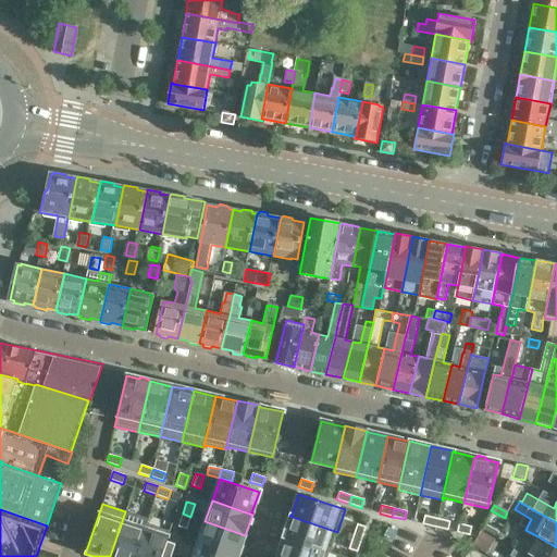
[(134,556),(146,523),(145,523),(144,529),(123,521),(126,511),(125,511),(110,556),(134,556)]
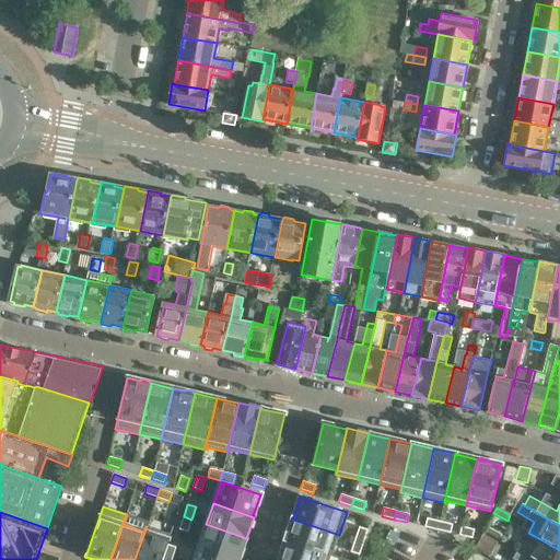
[(187,532),(191,520),(184,516),(179,529),(187,532)]
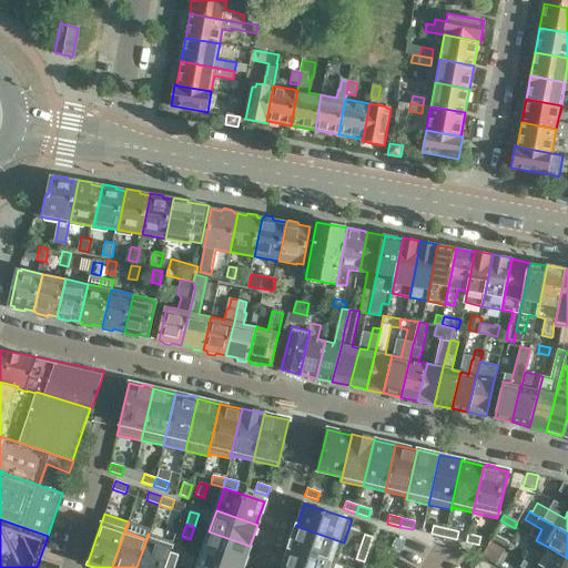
[(344,544),(344,543),(295,526),(288,547),(335,563),(342,543),(344,544)]
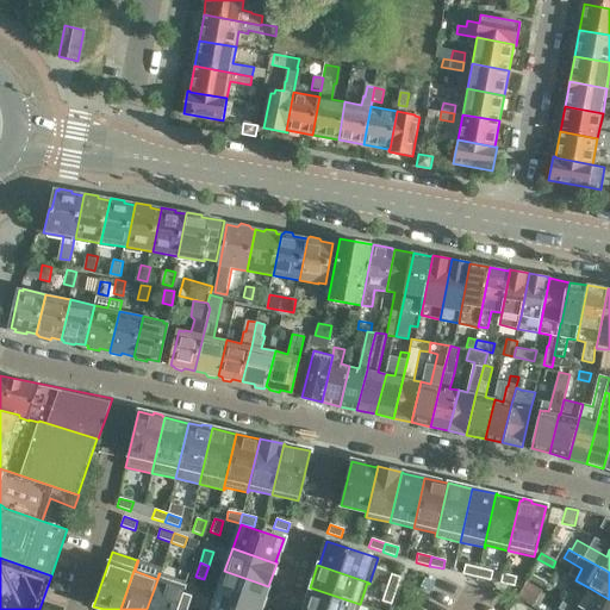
[(477,577),(479,568),(465,565),(462,573),(477,577)]
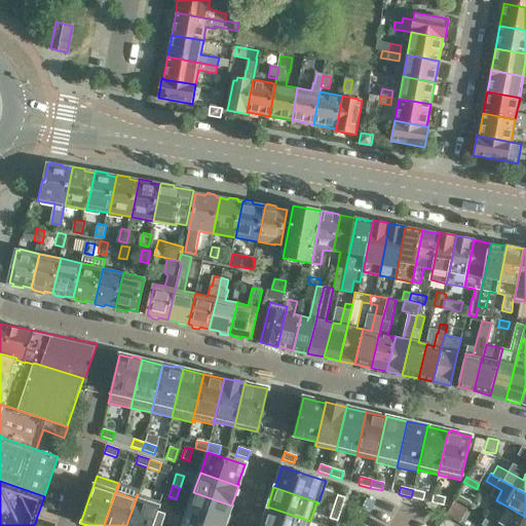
[(422,500),(424,492),(413,490),(411,497),(422,500)]
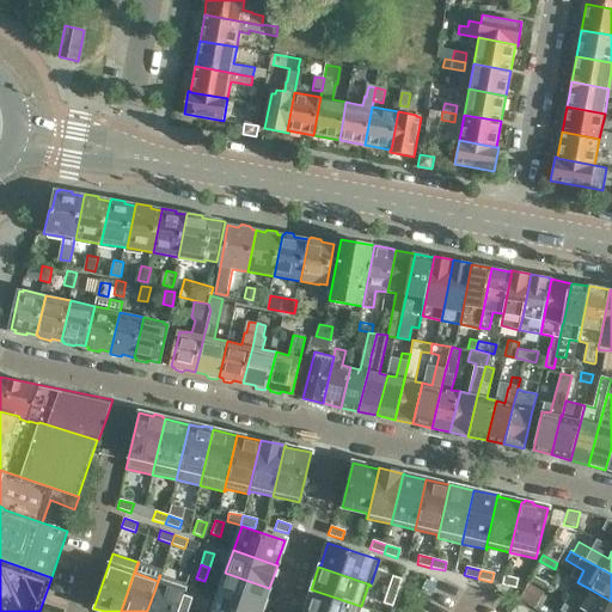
[(261,611),(268,588),(269,589),(269,588),(225,573),(218,595),(213,593),(212,594),(261,611)]
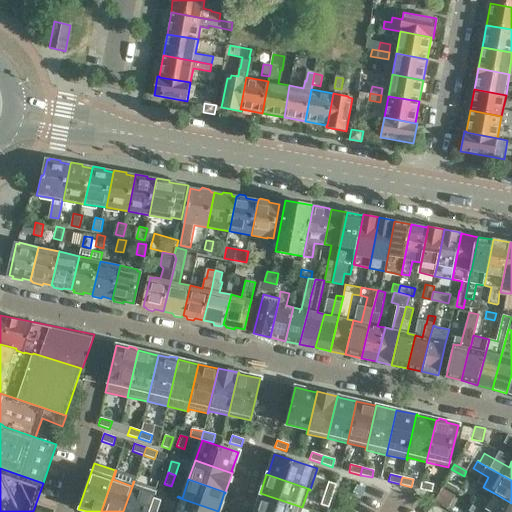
[(147,511),(156,489),(134,481),(123,511),(147,511)]
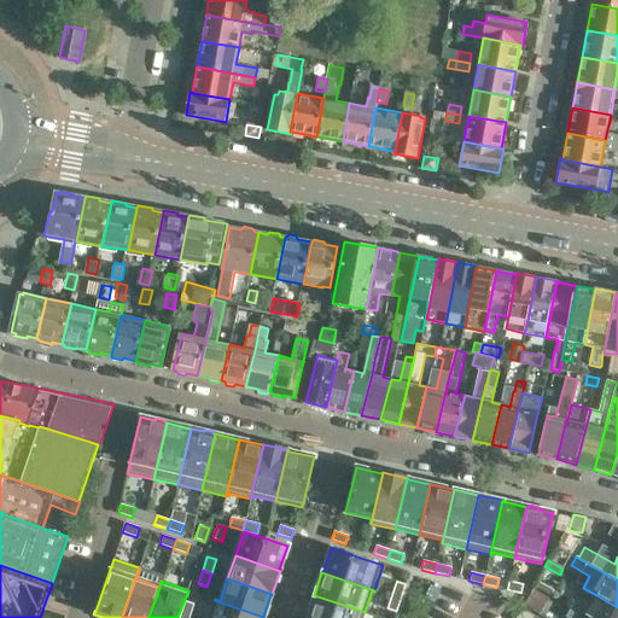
[(520,594),(523,584),(508,581),(507,590),(520,594)]
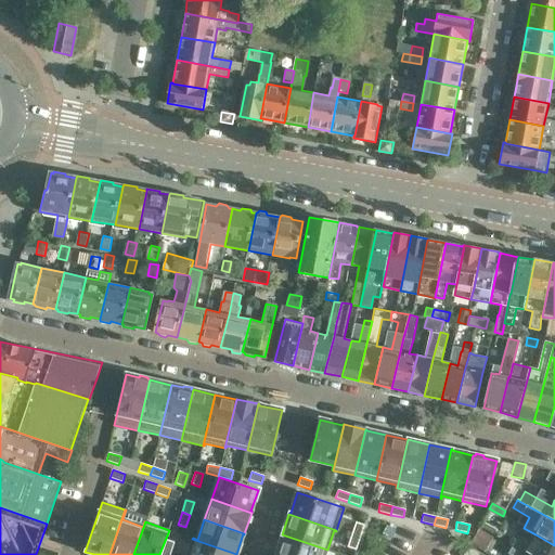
[(360,538),(363,525),(356,523),(351,534),(360,538)]
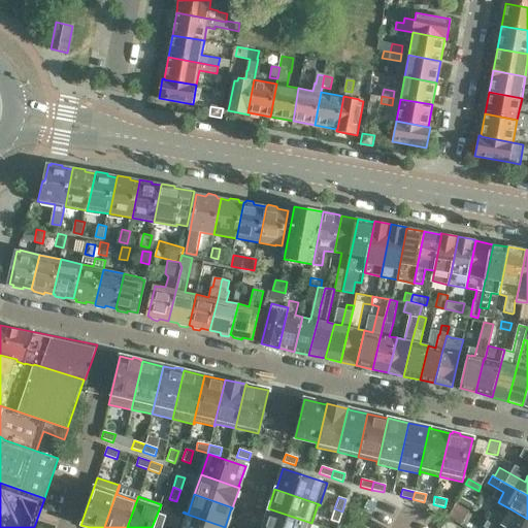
[(461,497),(457,504),(470,512),(474,504),(461,497)]
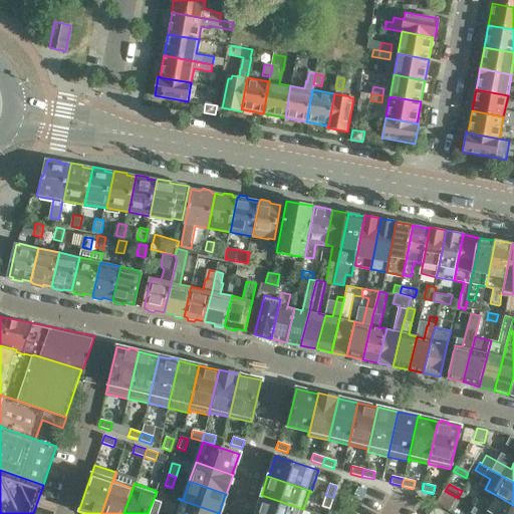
[(458,498),(445,491),(439,502),(451,509),(458,498)]
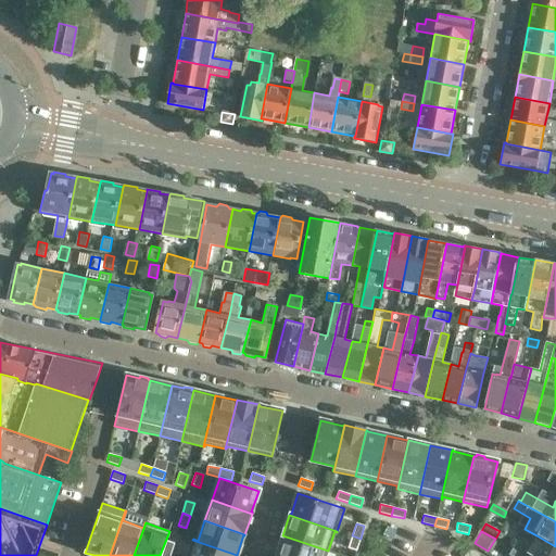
[(326,555),(328,551),(282,535),(282,536),(276,555),(326,555)]
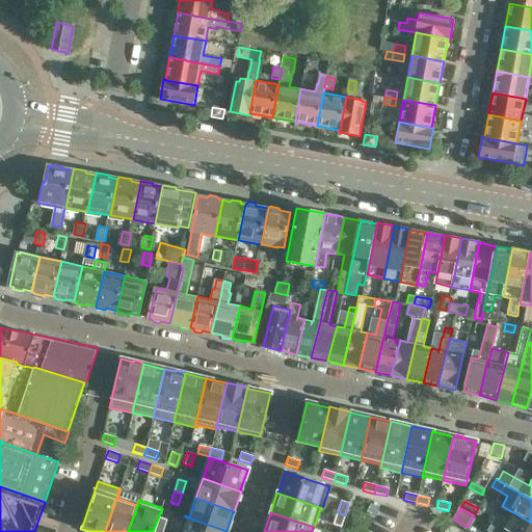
[(341,527),(345,515),(337,512),(333,524),(341,527)]
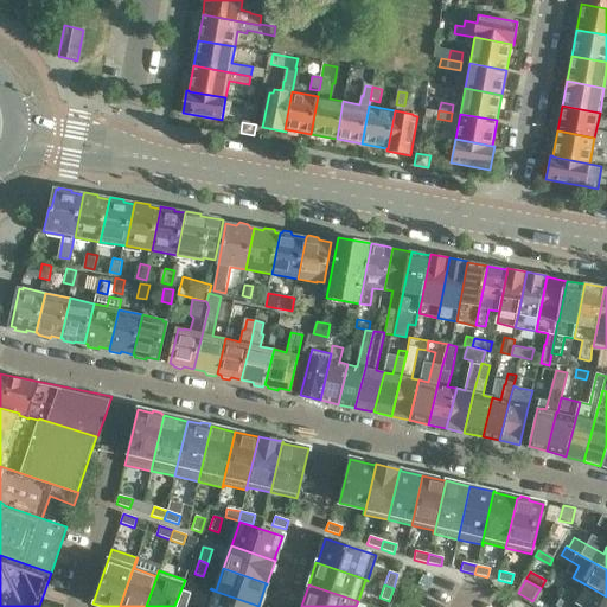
[(568,586),(562,596),(580,606),(606,606),(606,596),(586,585),(581,593),(568,586)]
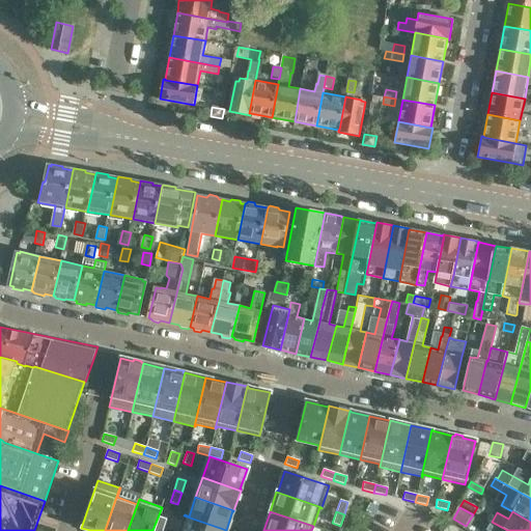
[(225,530),(226,530),(184,515),(178,530),(225,530)]
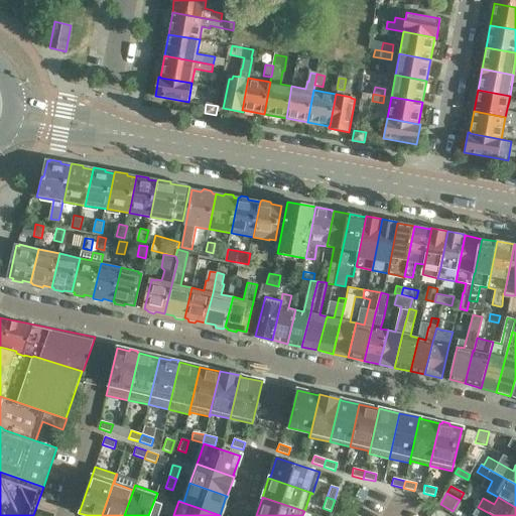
[(154,502),(150,513),(158,515),(162,504),(154,502)]
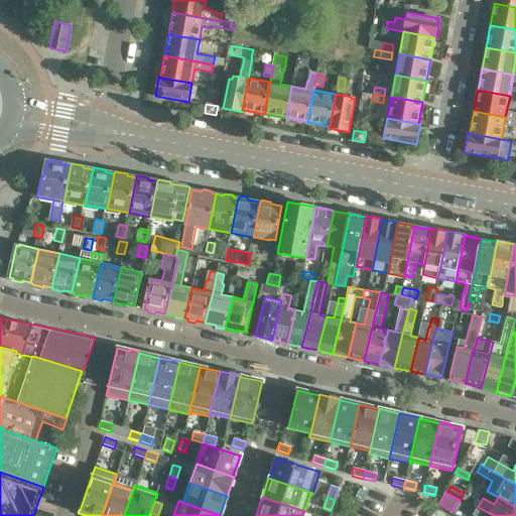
[(493,515),(478,507),(473,514),(475,515),(493,515)]
